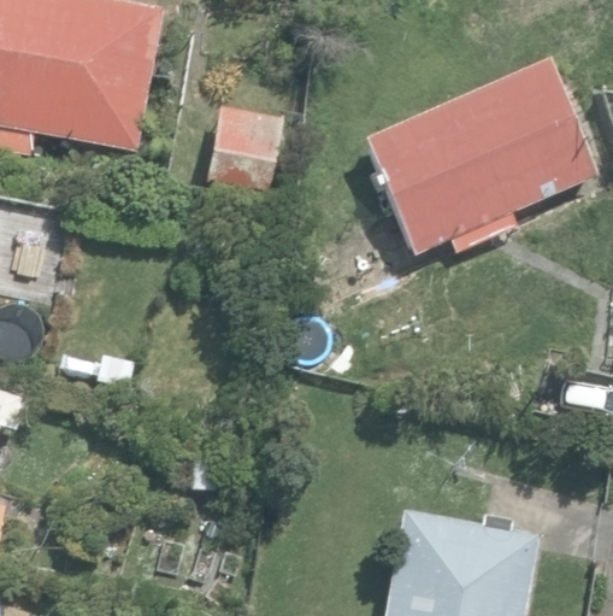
[(35,135),(136,153),(163,9),(117,0),(0,0),(0,127),(3,128),(0,141),(0,145),(31,151),(35,135)]
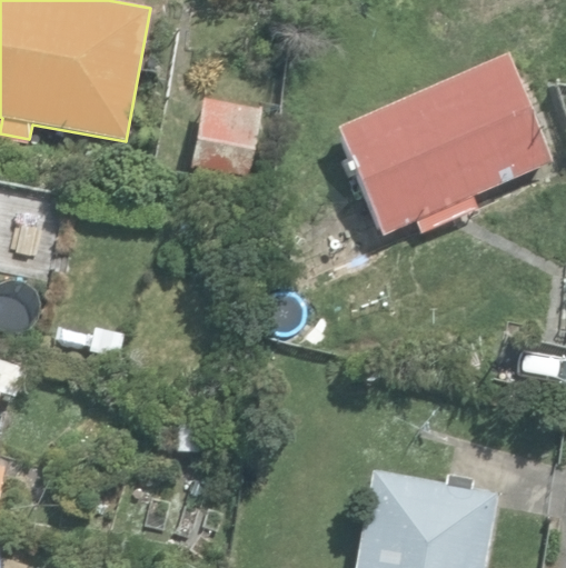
[(338,129),(384,235),(416,220),(423,233),(479,209),(473,196),(552,161),(505,56),(338,129)]
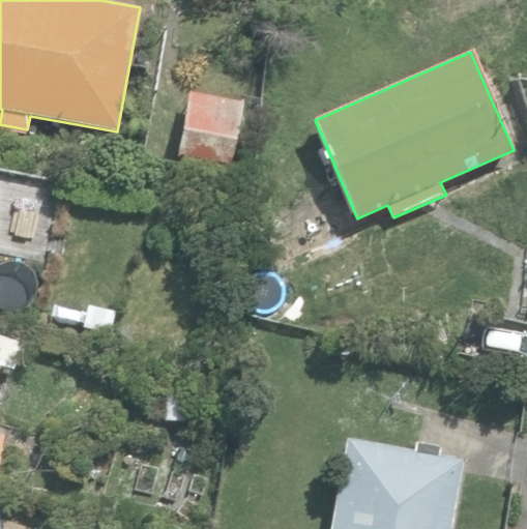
[(255,99),(187,91),(179,163),(245,171),(255,99)]
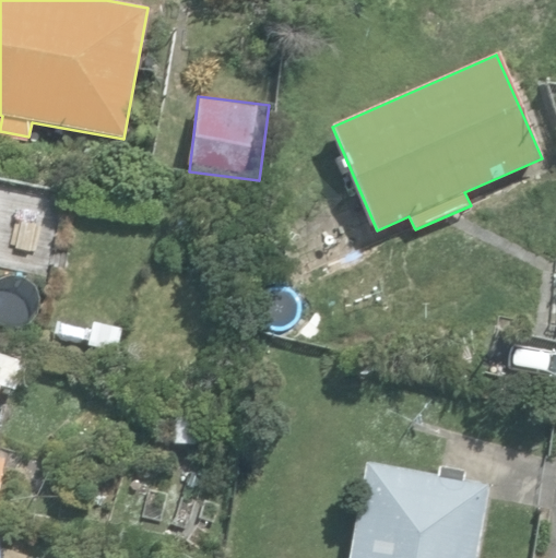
[(91,345),(121,354),(130,318),(101,310),(91,345)]
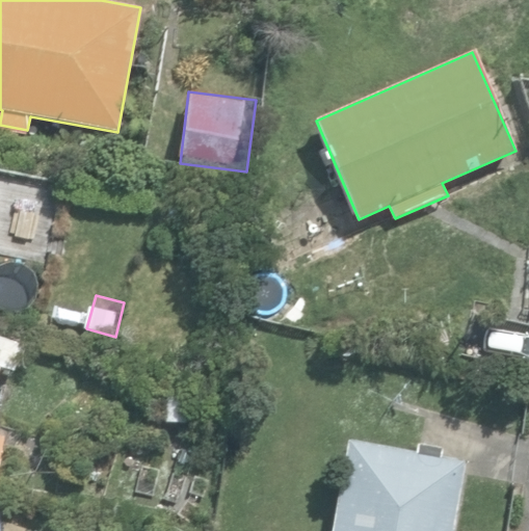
[(332,530),(451,530),(464,460),(440,456),(442,448),(418,444),(417,451),(348,440),(332,530)]
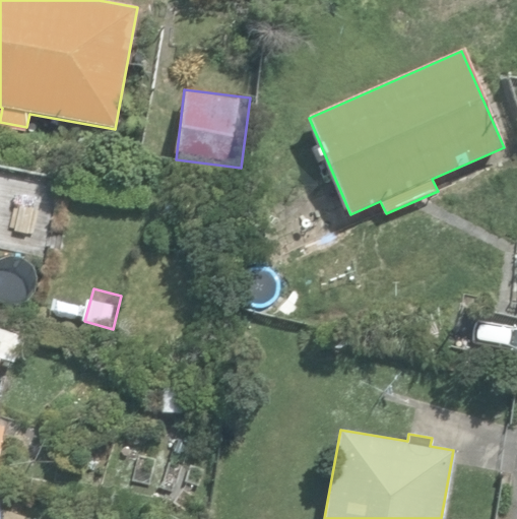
All buildings are outlined.
